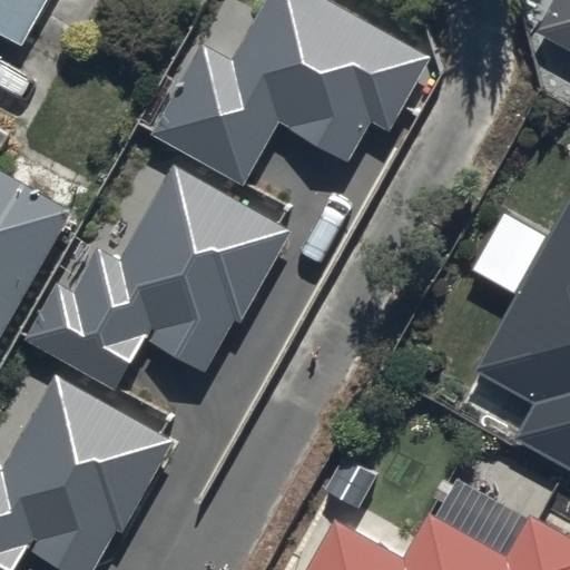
[(0,0),(0,39),(21,52),(50,0),(0,0)]
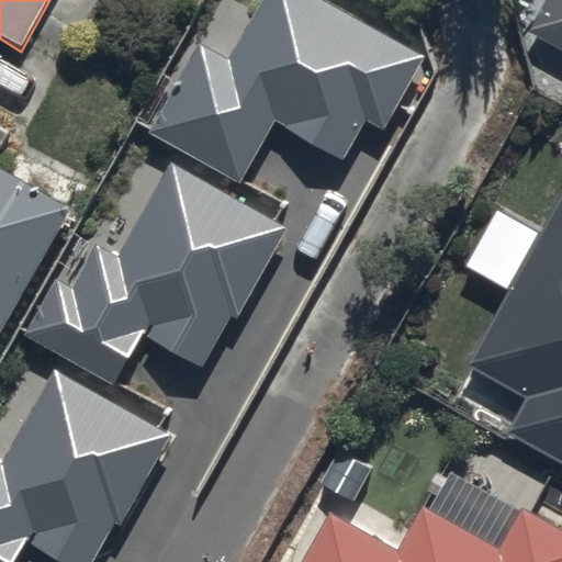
[(426,56),(326,0),(261,0),(229,59),(201,44),(152,133),(240,182),(274,121),(343,159),(366,120),(384,130),(426,56)]
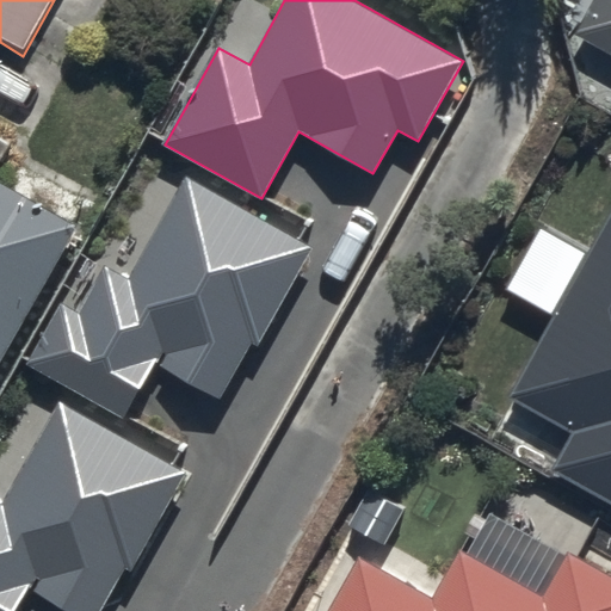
[(610,51),(610,0),(592,0),(575,32),(610,51)]
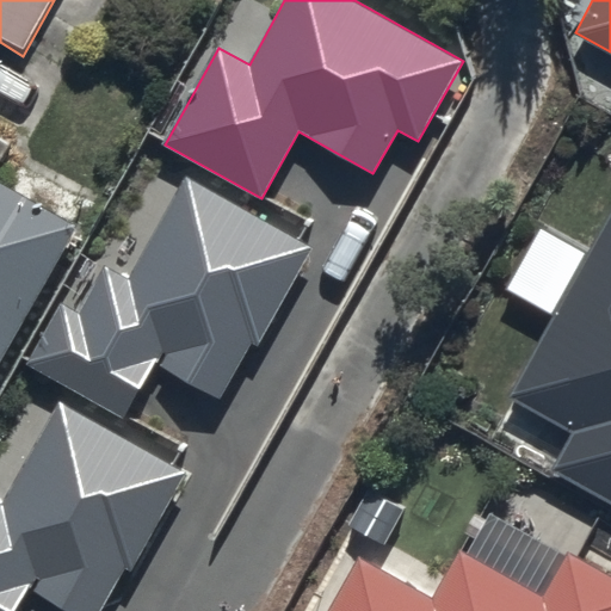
[(0,370),(78,227),(0,185),(0,170),(13,147),(0,140),(0,370)]
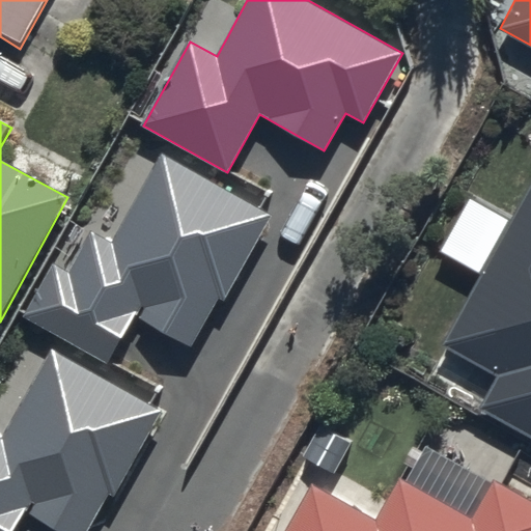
[(272,215),(162,155),(111,246),(90,234),(71,270),(55,261),(24,318),(110,365),(137,316),(192,347),(219,298),(224,301),(272,215)]
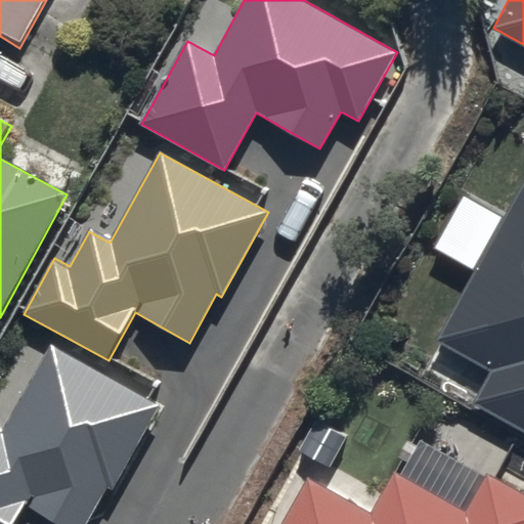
[(523,185),(439,343),(494,373),(476,406),(523,432),(523,185)]
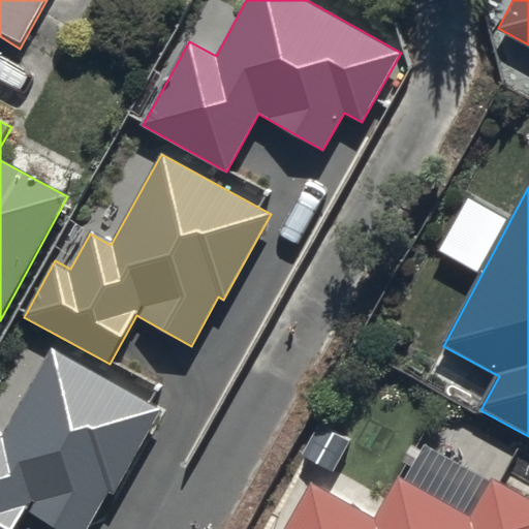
[(160,409),(51,348),(0,438),(0,528),(14,528),(26,510),(59,528),(87,528),(107,492),(113,494),(160,409)]
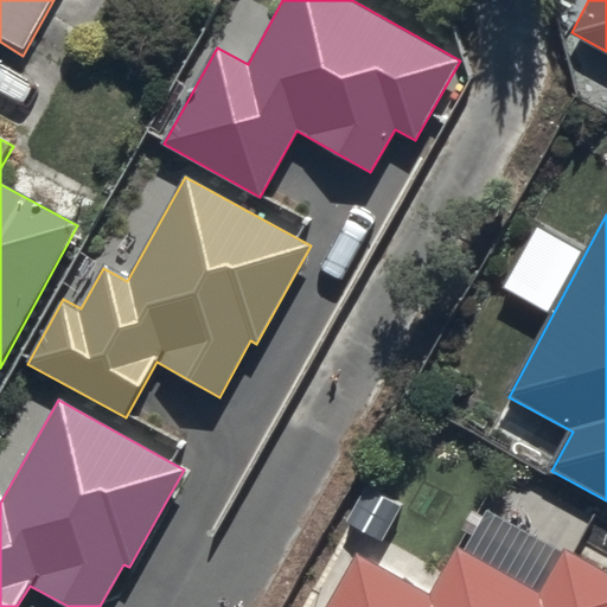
[(606,606),(606,568),(568,547),(542,592),(455,544),(428,593),(360,555),(331,606),(606,606)]
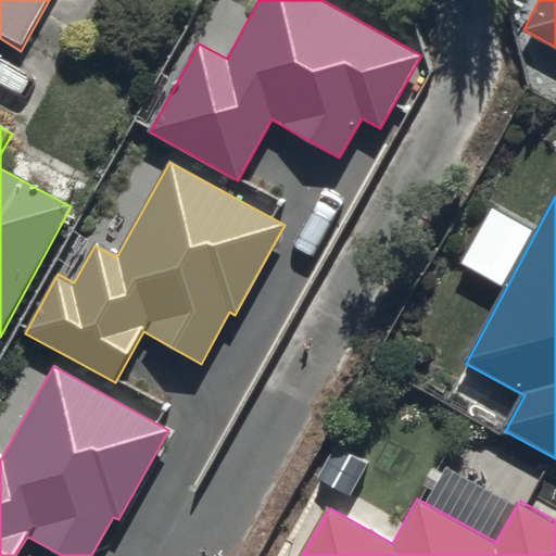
All buildings are outlined.
